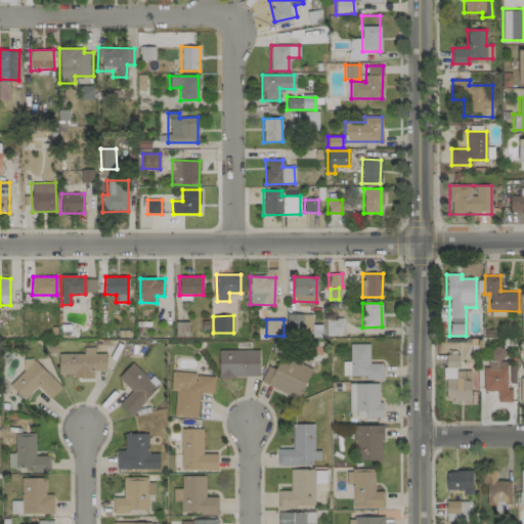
[(184,336),(184,322),(175,321),(175,336),(184,336)]
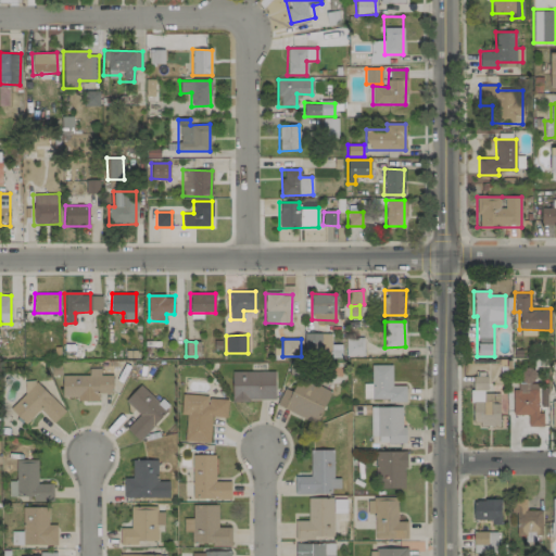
[(391,365),(370,365),(370,399),(405,400),(405,386),(391,386),(391,365)]
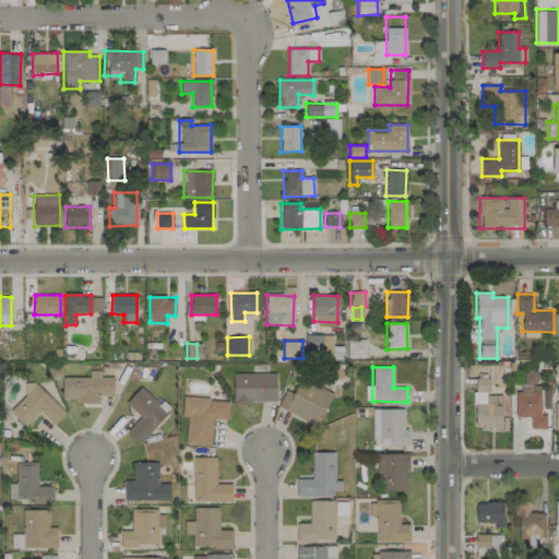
[(88,378),(62,378),(62,400),(76,400),(76,404),(99,403),(99,395),(114,395),(114,377),(100,377),(100,370),(88,370),(88,378)]
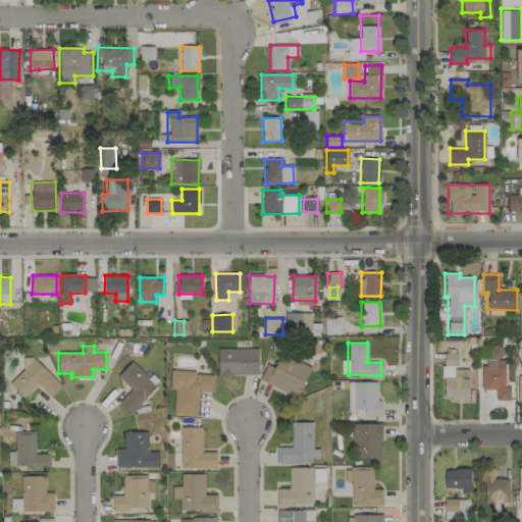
[(258,349),(218,349),(217,376),(258,376),(258,349)]
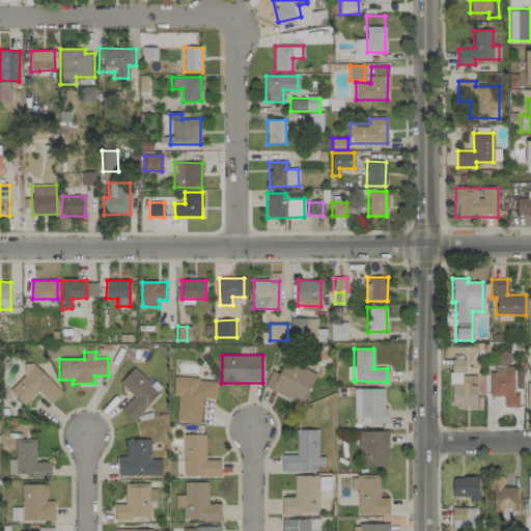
[(272,370),(263,387),(302,406),(316,374),(286,360),(279,374),(272,370)]
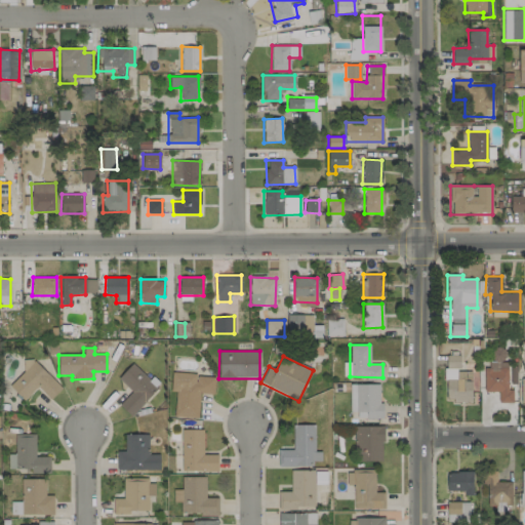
[(9,387),(25,401),(37,388),(50,400),(62,388),(34,361),(9,387)]
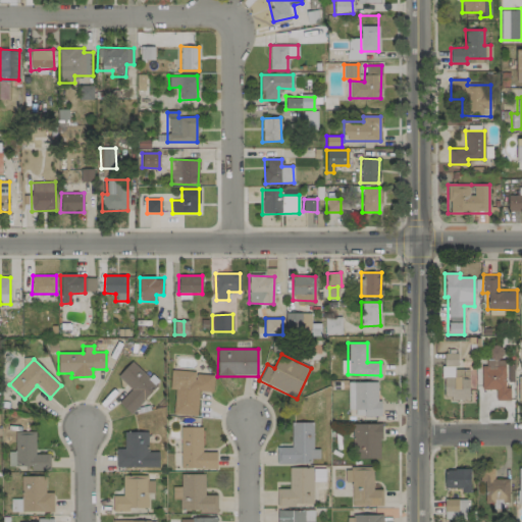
[(131,389),(118,403),(131,414),(158,384),(132,360),(117,376),(131,389)]
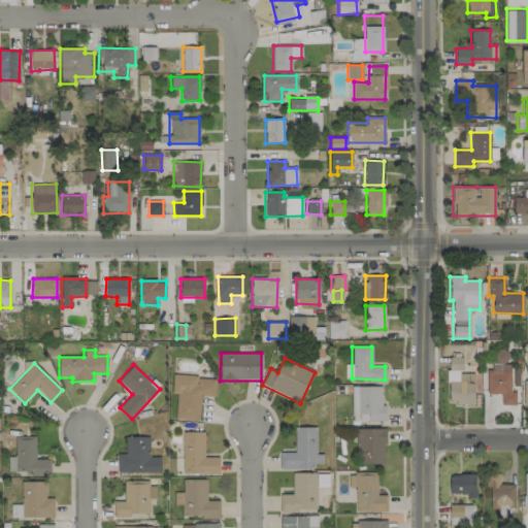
[(488,394),(501,394),(501,404),(514,405),(514,386),(519,387),(519,371),(510,371),(510,364),(488,364),(488,394)]
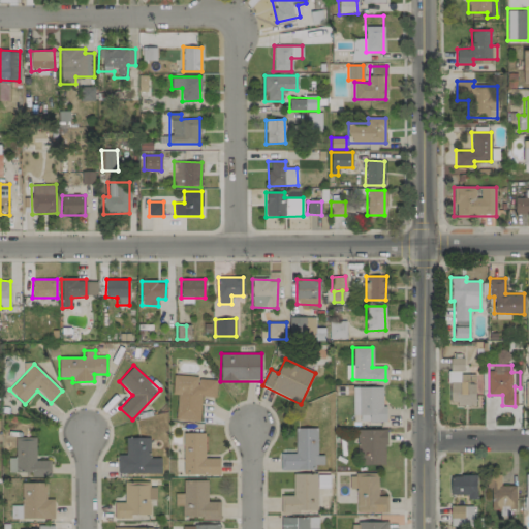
[(474,373),(448,374),(449,405),(475,405),(474,373)]
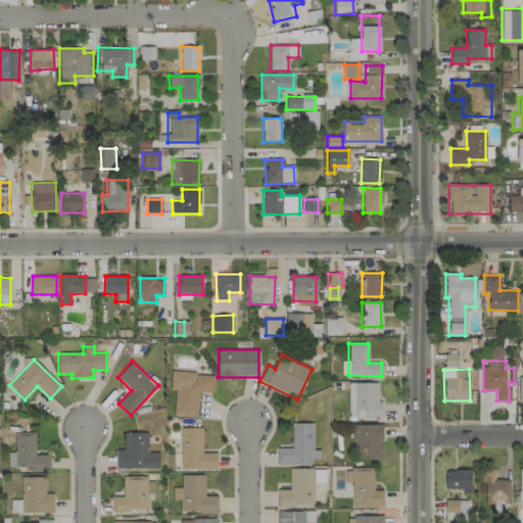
[(198,392),(212,392),(214,374),(171,372),(171,390),(175,390),(174,415),(197,416),(198,392)]
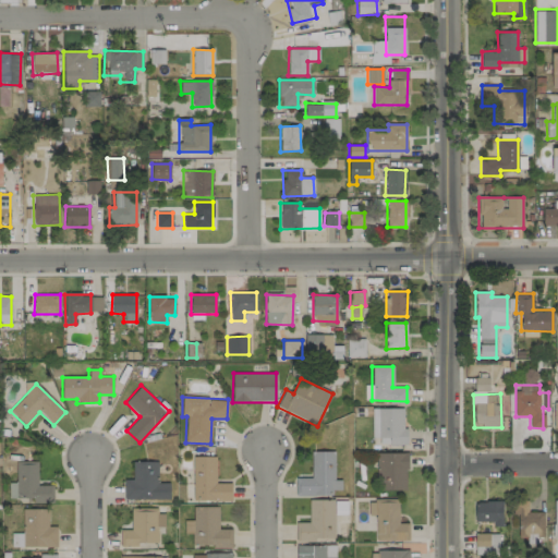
[(372,443),(404,444),(404,409),(372,409),(372,443)]
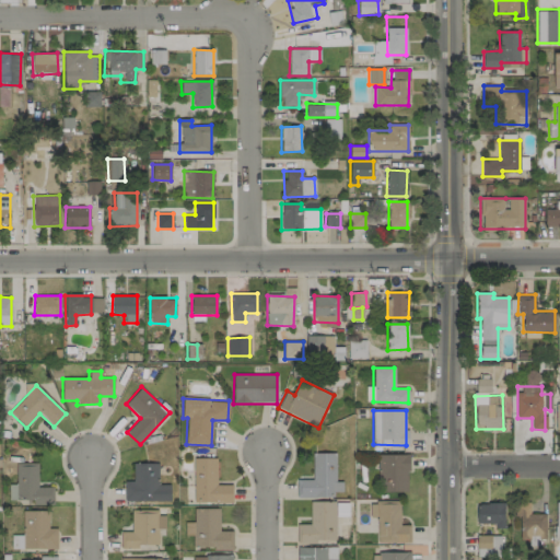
[(336,453),(312,454),(313,480),(296,480),(296,498),(334,498),(334,492),(342,492),(342,481),(336,481),(336,453)]
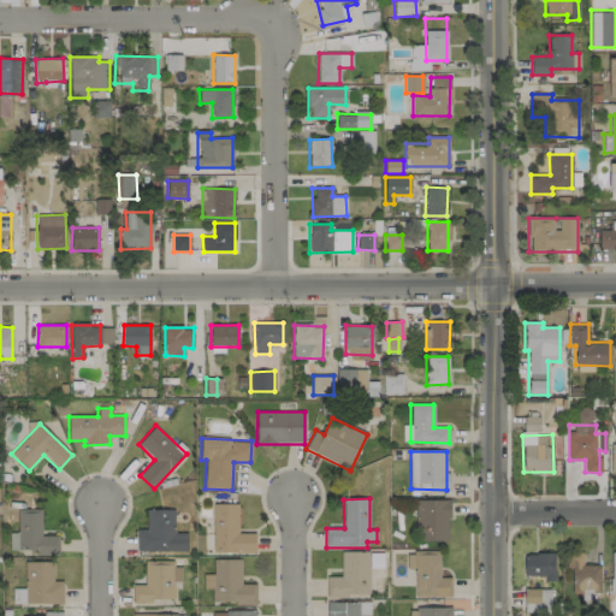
[(449,540),(449,499),(415,501),(416,542),(449,540)]
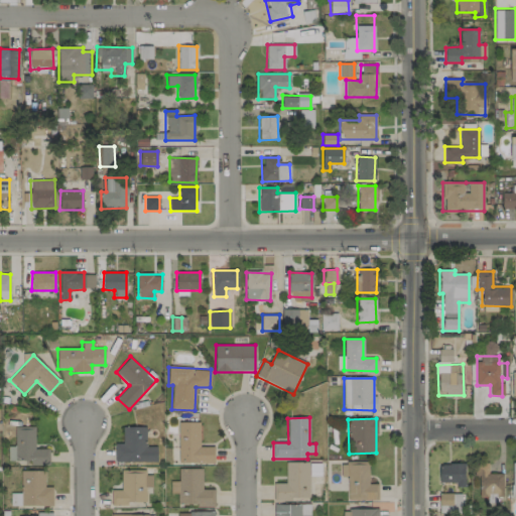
[(200,422),(178,422),(179,464),(214,463),(214,446),(200,446),(200,422)]
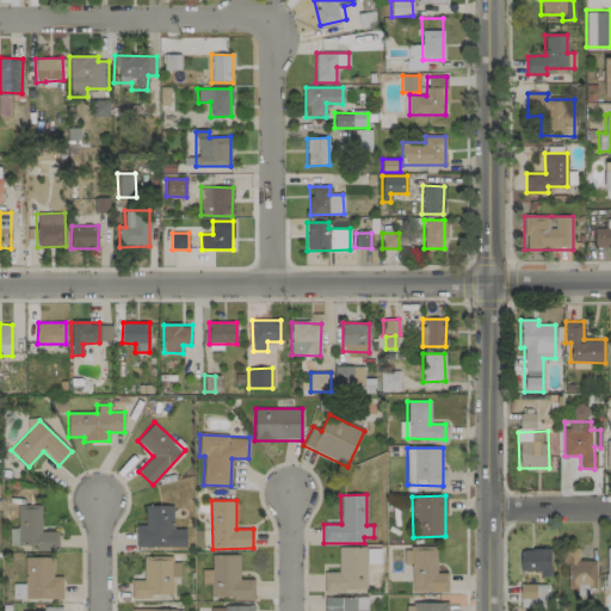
[(41,505),(12,506),(12,545),(36,545),(36,551),(59,551),(59,531),(41,531),(41,505)]
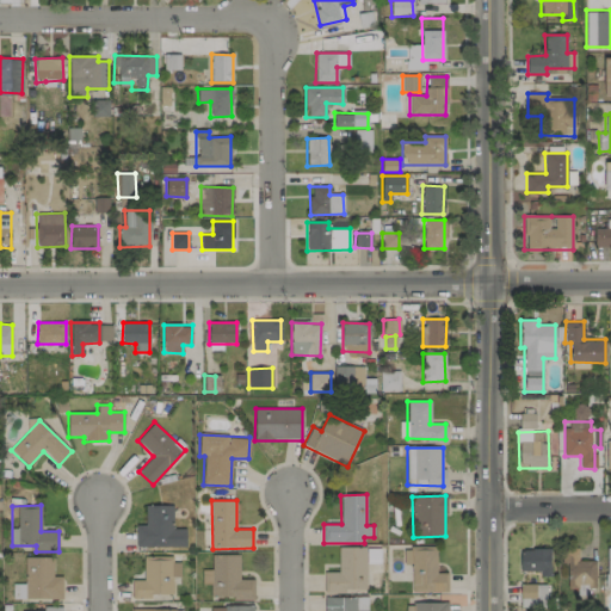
[(186,529),(173,529),(173,506),(146,505),(146,525),(136,525),(135,547),(185,548),(186,529)]
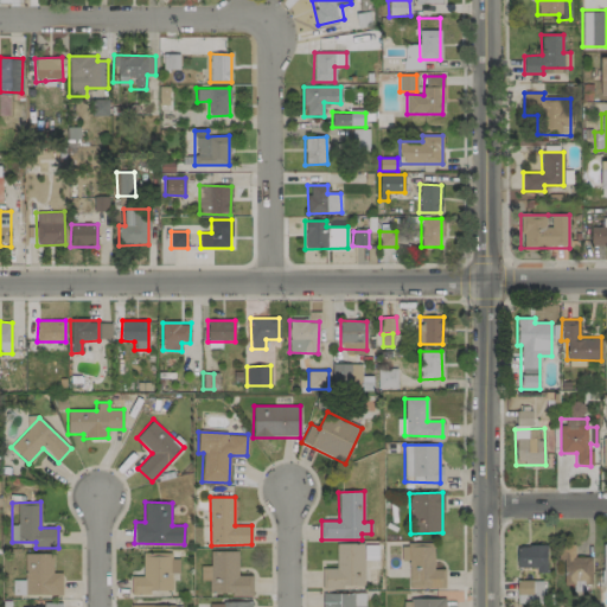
[(364,588),(363,543),(336,544),(337,568),(321,569),(321,589),(364,588)]
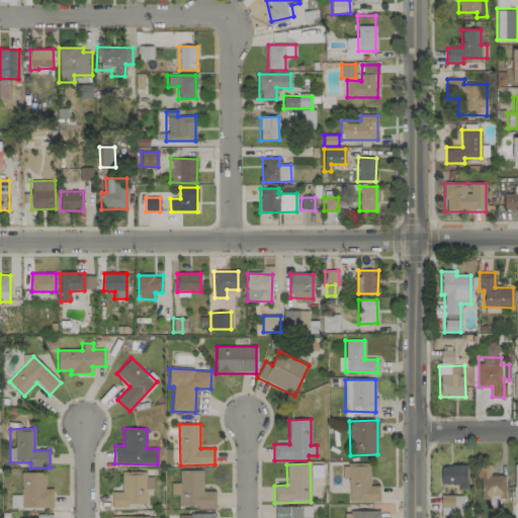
[(311,478),(322,478),(322,464),(311,465),(311,478)]
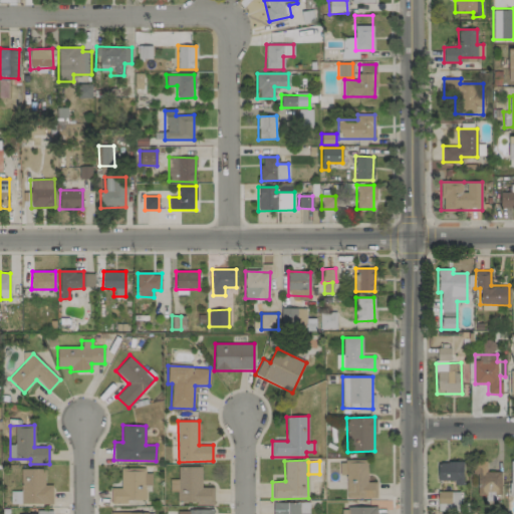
[(376,498),(376,482),(367,482),(367,462),(339,463),(339,476),(346,476),(346,499),(376,498)]
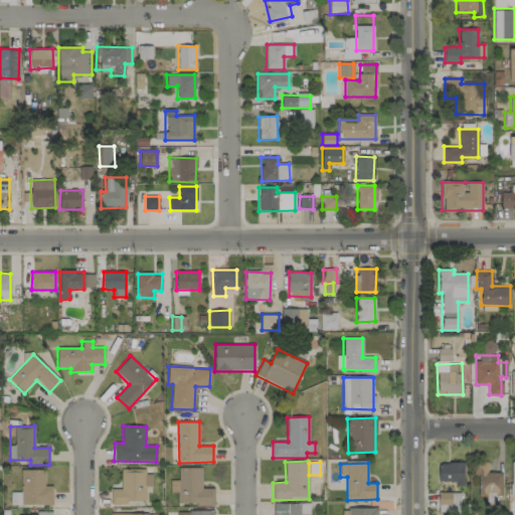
[(438,464),(438,482),(455,482),(455,486),(464,486),(463,463),(438,464)]
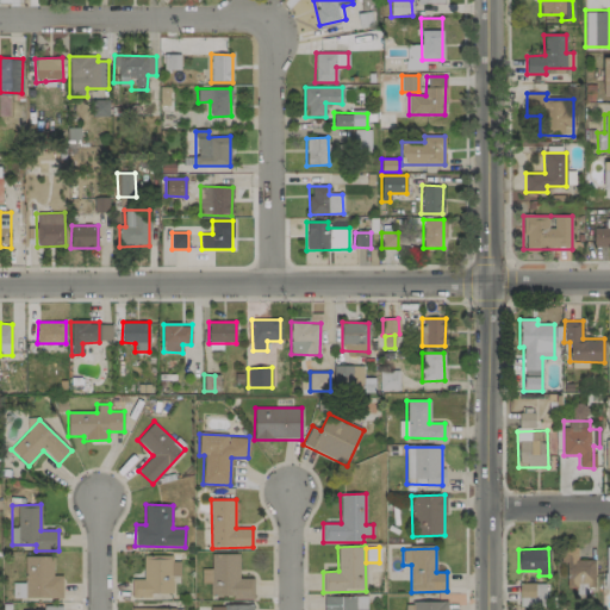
[(595,591),(593,560),(578,560),(577,548),(564,549),(565,587),(577,587),(577,591),(595,591)]
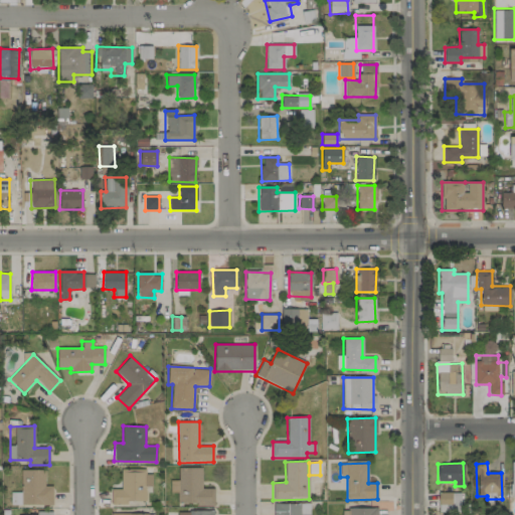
[(201,468),(178,468),(178,480),(170,480),(170,493),(177,492),(177,505),(214,505),(214,489),(202,489),(201,468)]
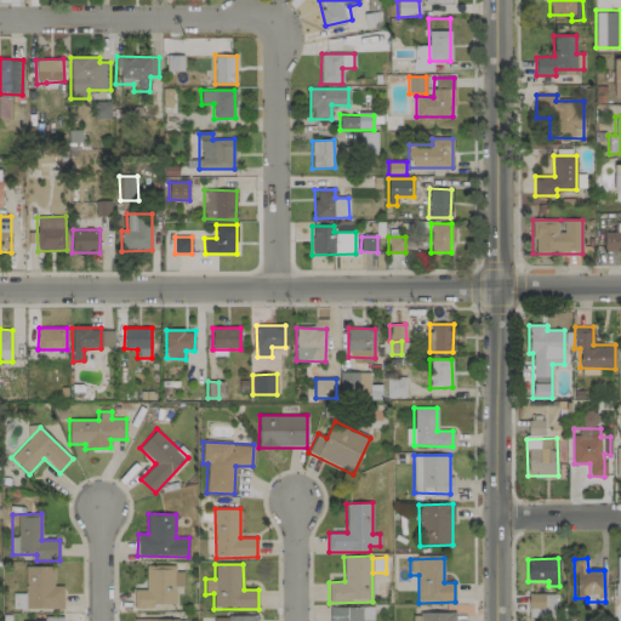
[(63,586),(53,586),(53,567),(26,567),(26,594),(12,594),(12,609),(63,609),(63,586)]
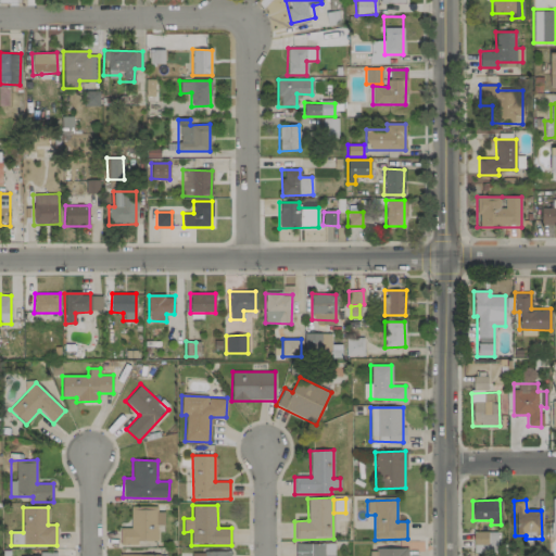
[(158,526),(163,526),(164,508),(130,508),(130,528),(121,528),(121,542),(156,543),(158,526)]
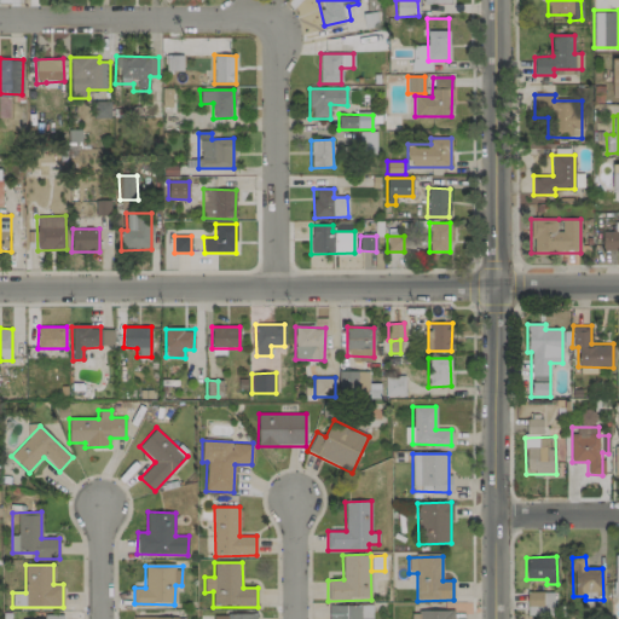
[(526,593),(527,615),(554,615),(553,593),(526,593)]
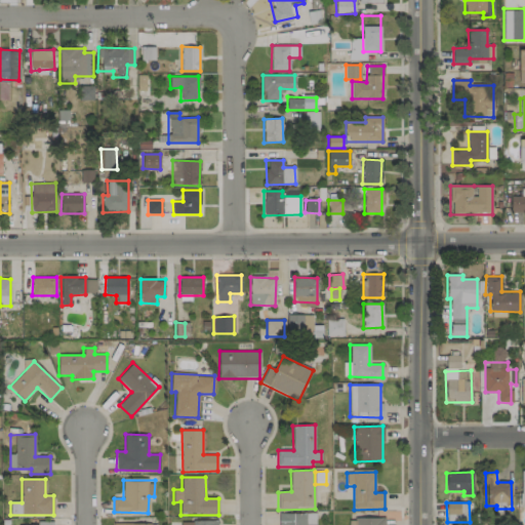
[(315,524),(315,513),(280,514),(280,524),(315,524)]
